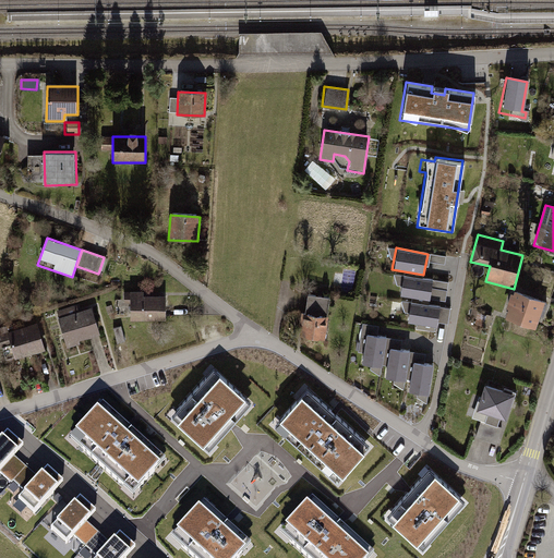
[(431,280),(402,275),(398,295),(426,301),(431,280)]
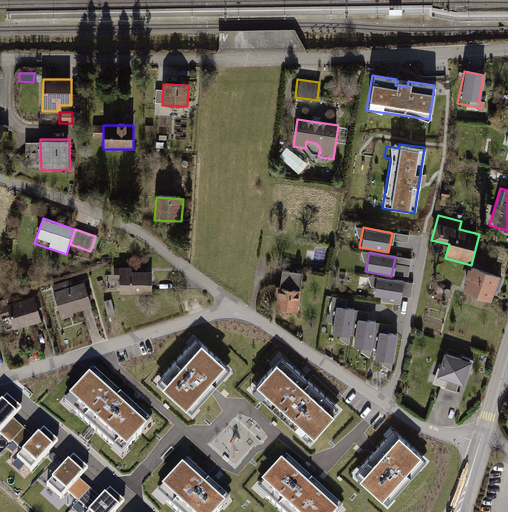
[(503,276),(474,266),(465,292),(494,302),(503,276)]
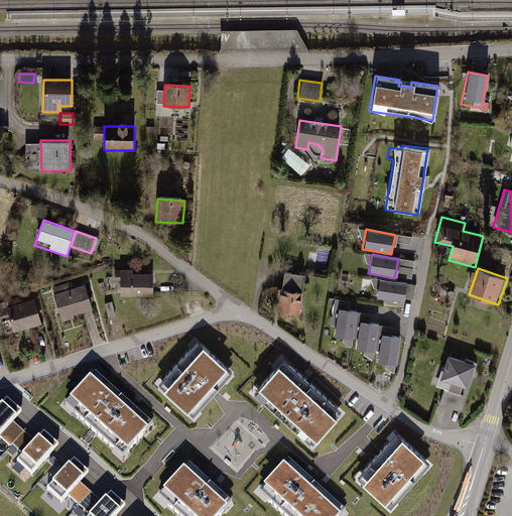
[(133,270),(119,270),(120,297),(153,297),(153,275),(133,275),(133,270)]
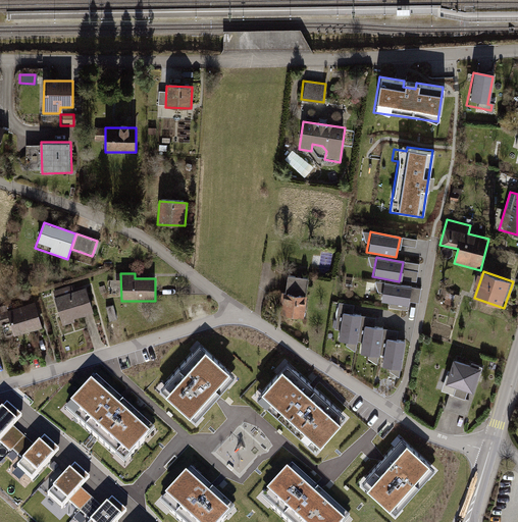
[(308,279),(286,275),(280,314),(302,317),(308,279)]
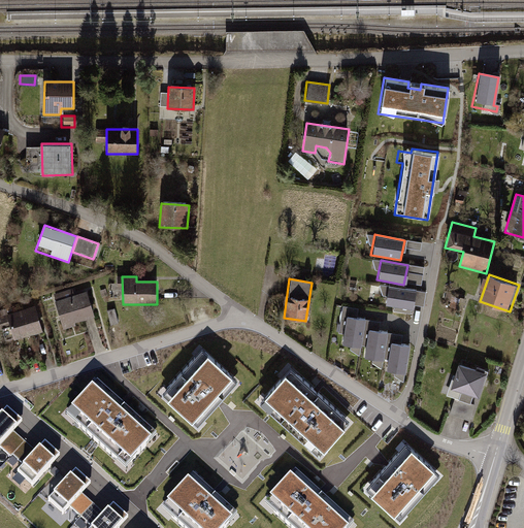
[(414,290),(384,286),(381,306),(411,310),(414,290)]
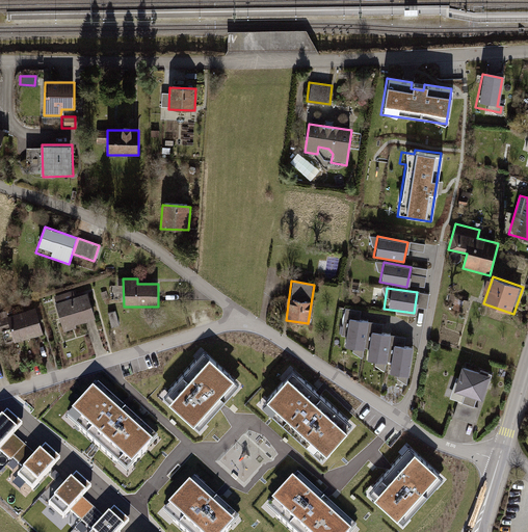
[(86,293),(54,304),(63,331),(96,320),(86,293)]
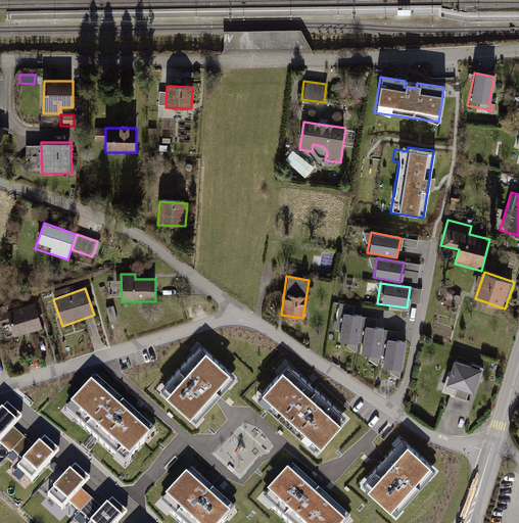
[(34,303),(7,312),(15,336),(41,329),(34,303)]
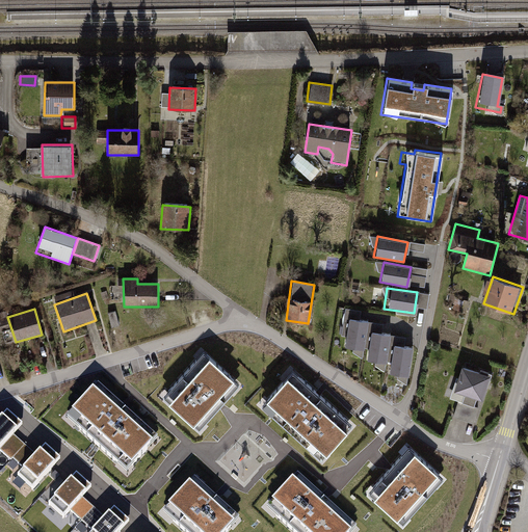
[(366,319),(346,317),(342,345),(361,348),(366,319)]
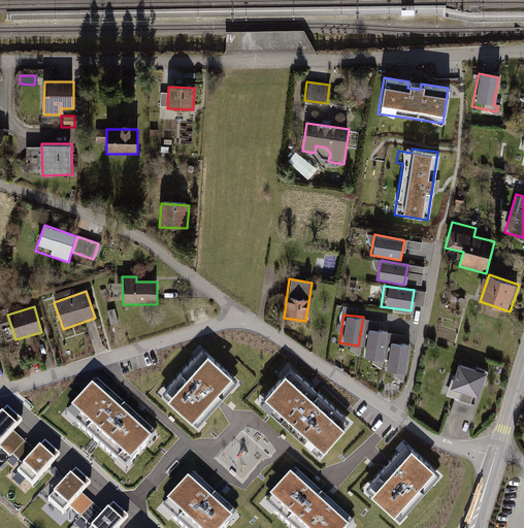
[(385,331),(366,328),(362,356),(381,359),(385,331)]
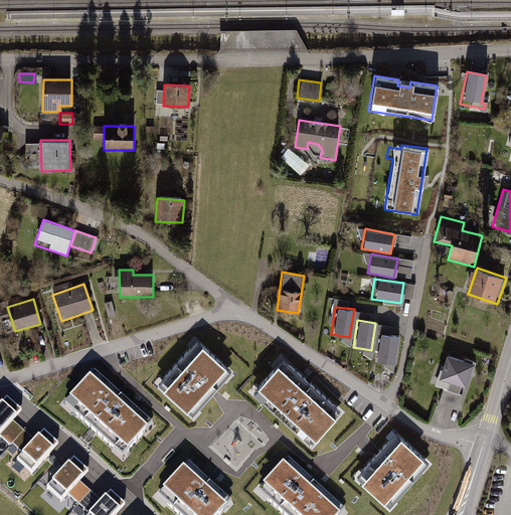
[(397,335),(378,333),(374,360),(393,363),(397,335)]
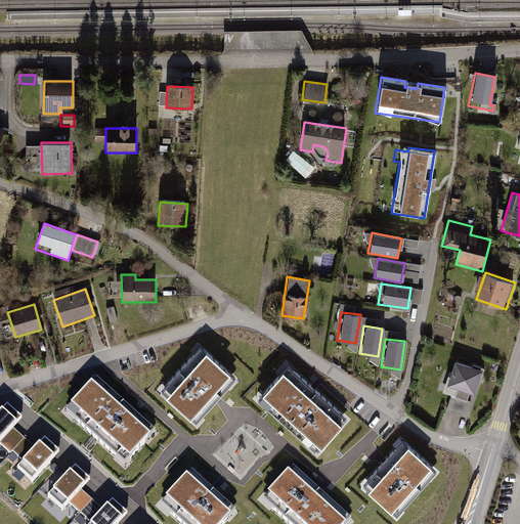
[(198,345),(158,389),(192,421),(232,377),(198,345)]
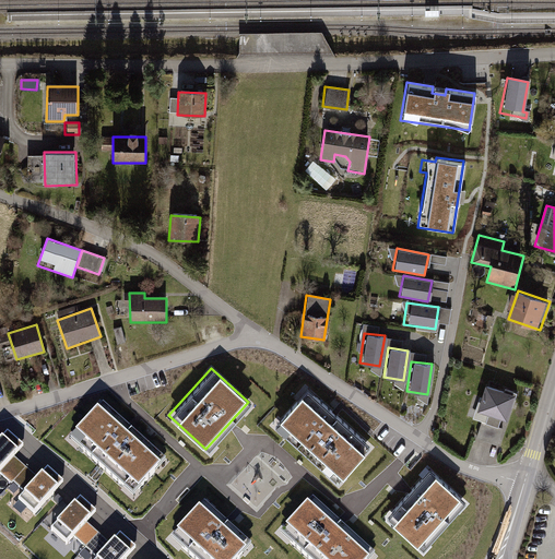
[(512,392),(482,382),(473,408),(485,412),(482,421),(476,419),(471,437),(494,444),(499,427),(494,426),(497,417),(504,419),(512,392)]
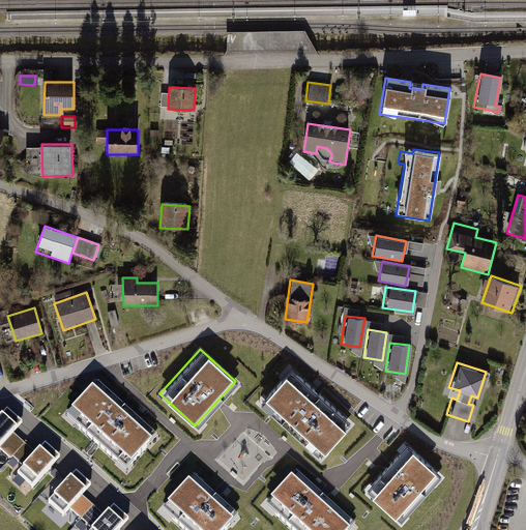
[(346,419),(287,365),(256,399),(315,452),(346,419)]
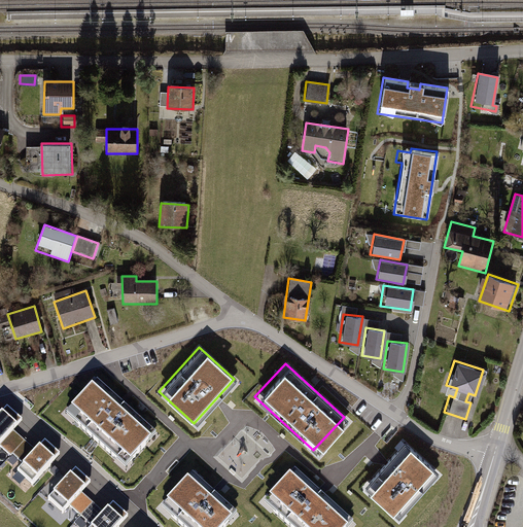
[(152,432),(94,379),(63,412),(121,466),(152,432)]
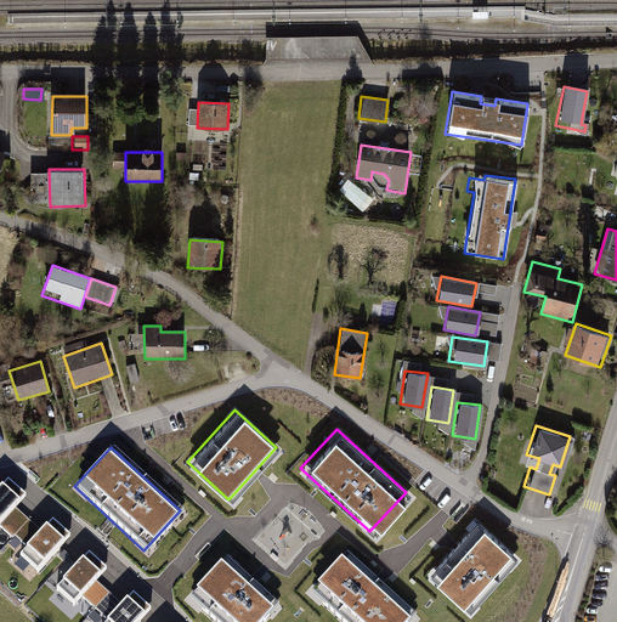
[(514,558),(474,521),(426,574),(467,610),(514,558)]
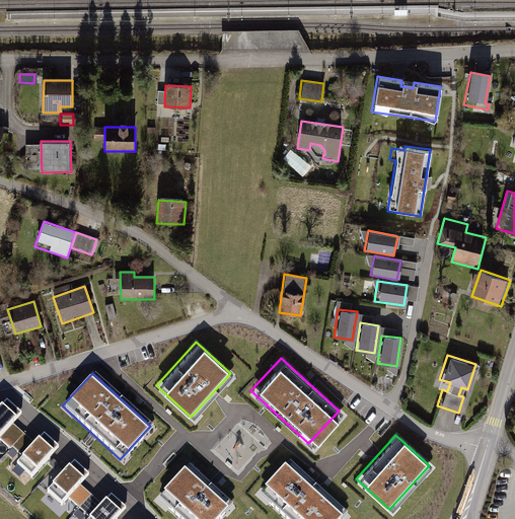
[(337,518),(343,513),(286,462),(258,494),(286,518),(337,518)]
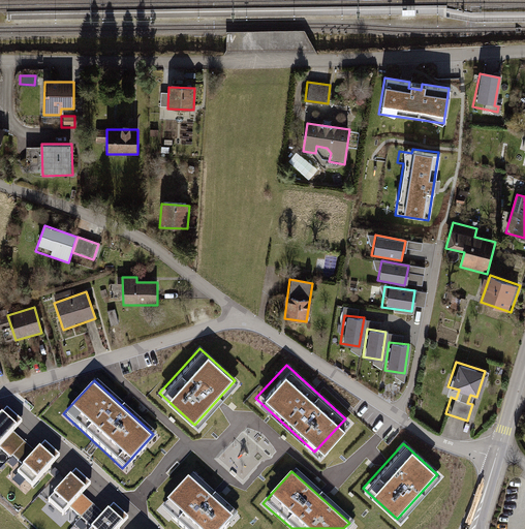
[(218,528),(233,514),(190,474),(160,506),(185,528),(218,528)]
